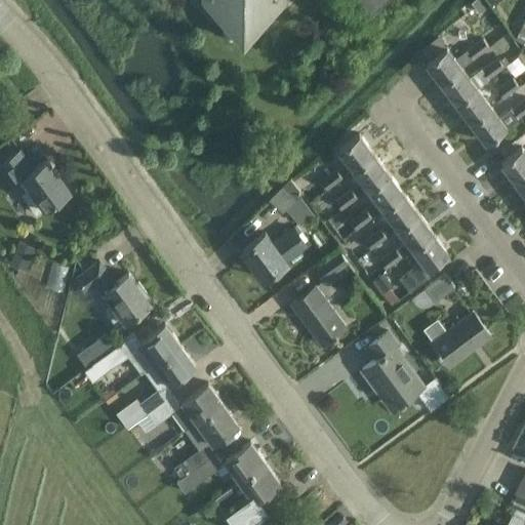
[(203,0),(243,41),(284,1),(284,0),(203,0)]
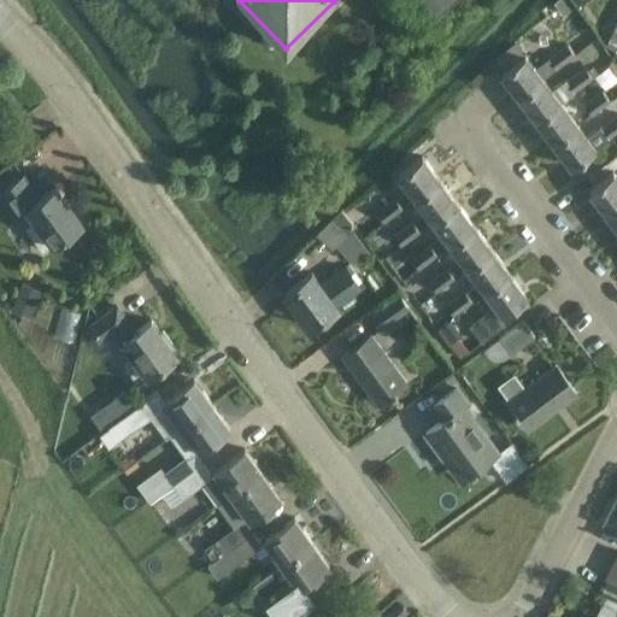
[(415,0),(432,17),(448,0),(415,0)]
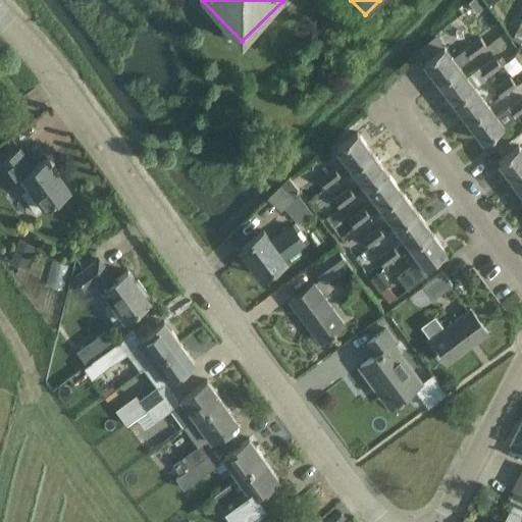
[(479,0),(471,0),(468,2),(477,13),(484,7),(479,0)]
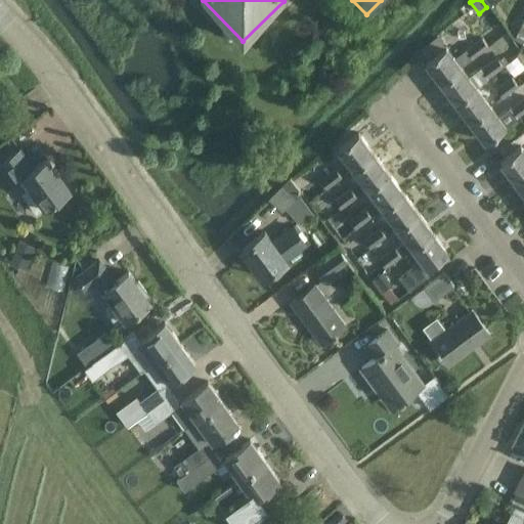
[(440,82),(462,67),(488,46),(482,37),(454,57),(446,46),(426,61),(440,82)]
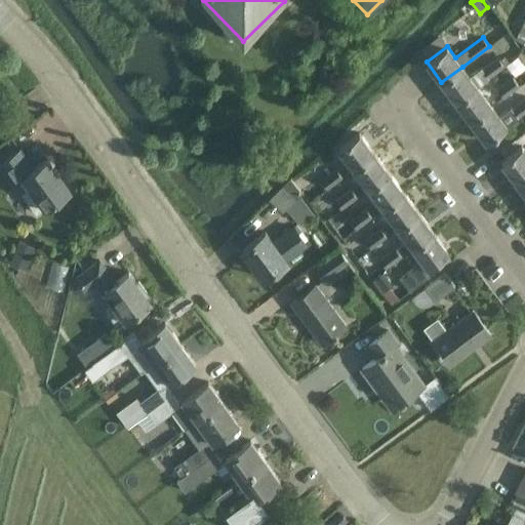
[(462,67),(441,82),(456,102),(477,86),(488,79),(503,67),(497,57),(471,78),(462,67)]
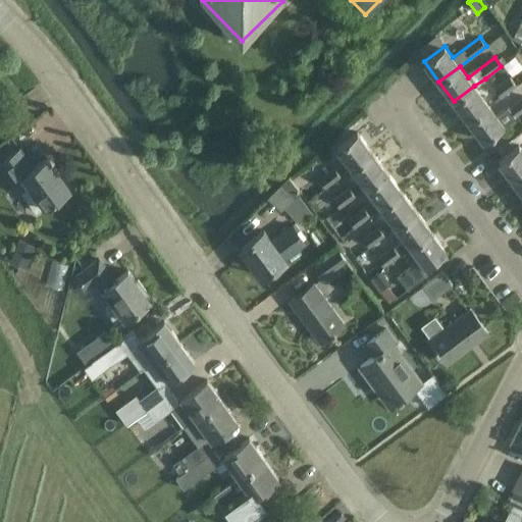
[(501,98),(516,86),(510,77),(493,90),(501,98)]
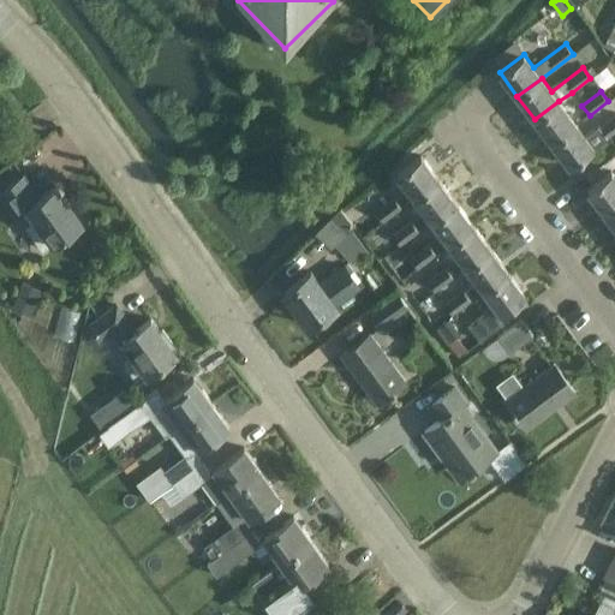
[(559,101),(535,119),(553,143),(577,124),(559,101)]
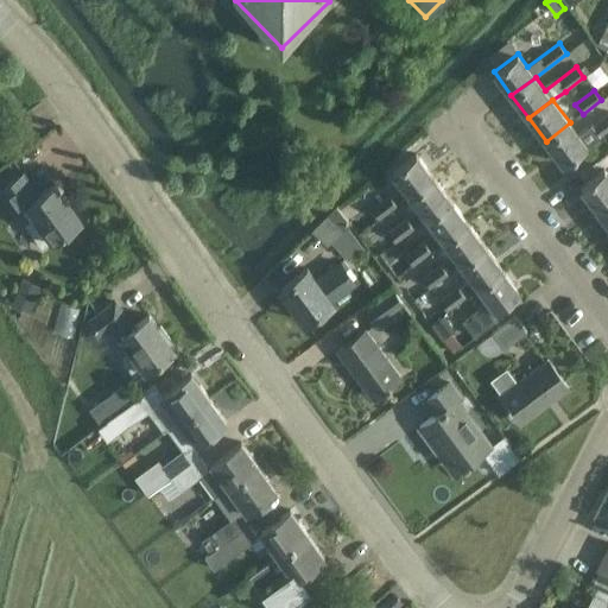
[(570,122),(546,141),(563,164),(588,146),(586,144),(607,127),(607,112),(593,124),(591,122),(577,133),(570,122)]
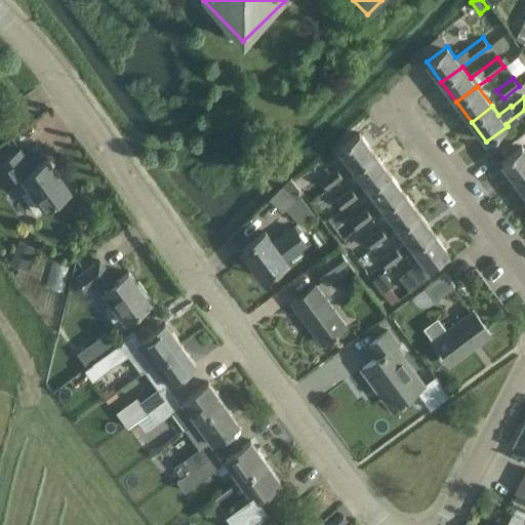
[(338,149),(354,168),(374,153),(359,133),(338,149)]
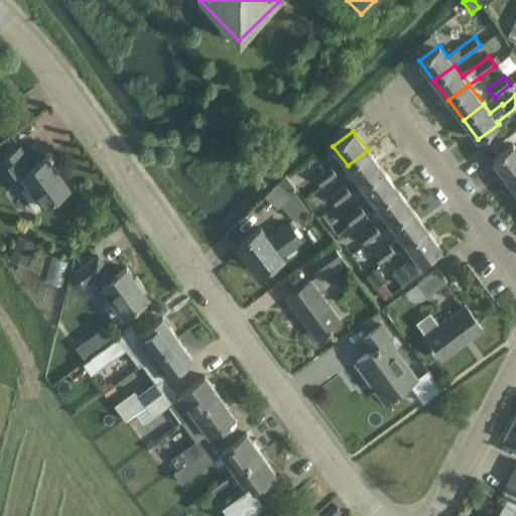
[(515,146),(514,143),(493,159),(507,178),(515,171),(515,146)]
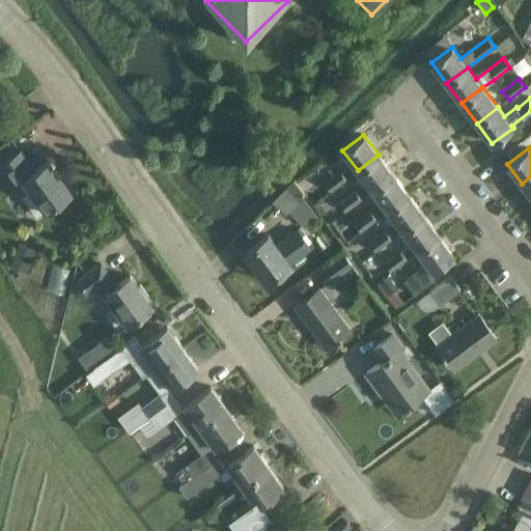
[(0,213),(22,197),(36,217),(70,193),(70,192),(67,193),(51,170),(53,169),(48,161),(30,173),(25,166),(29,164),(20,151),(0,165),(0,213)]
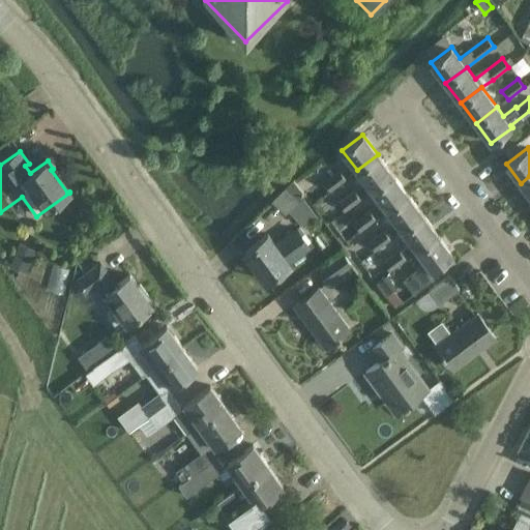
[(392,175),(378,154),(357,170),(372,190),(392,175)]
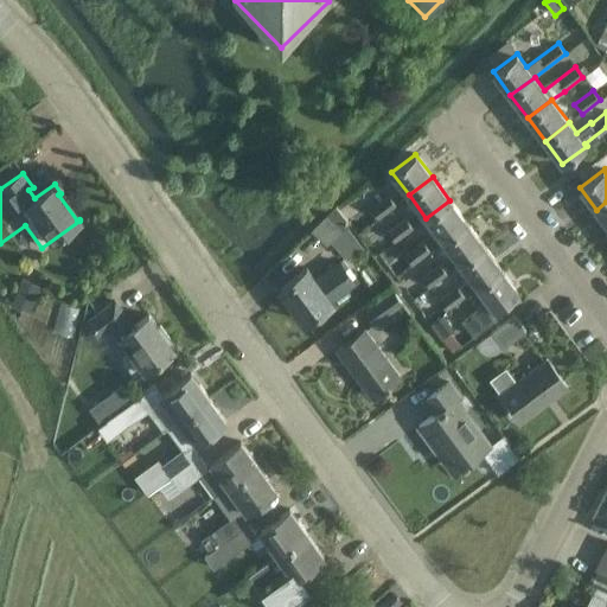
[(370,209),(377,219),(395,205),(388,196),(370,209)]
